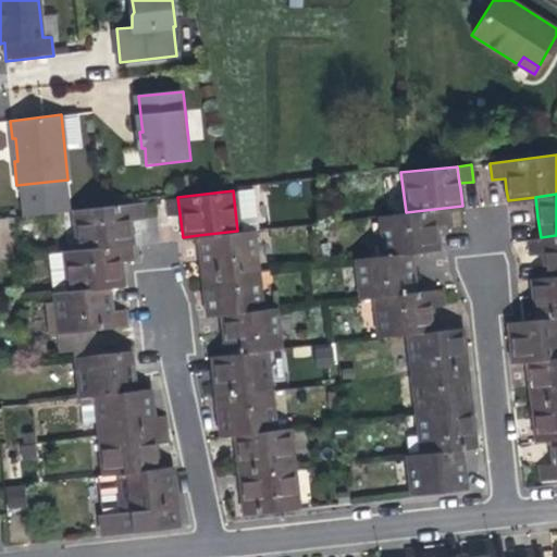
[(71,209),(76,249),(120,244),(132,244),(131,231),(130,221),(141,220),(139,201),(71,209)]
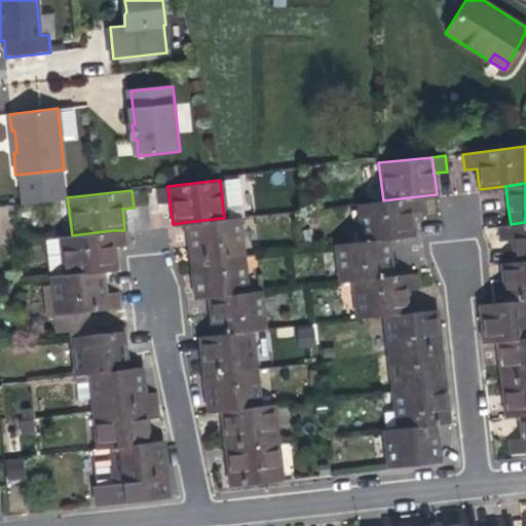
[(355,203),(360,241),(388,238),(415,235),(412,214),(410,197),(383,200),(355,203)]
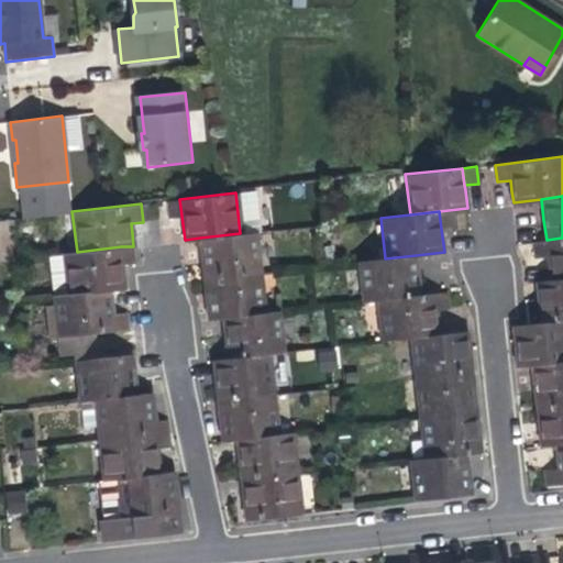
[(254,232),(240,233),(200,238),(202,260),(205,278),(260,273),(254,232)]
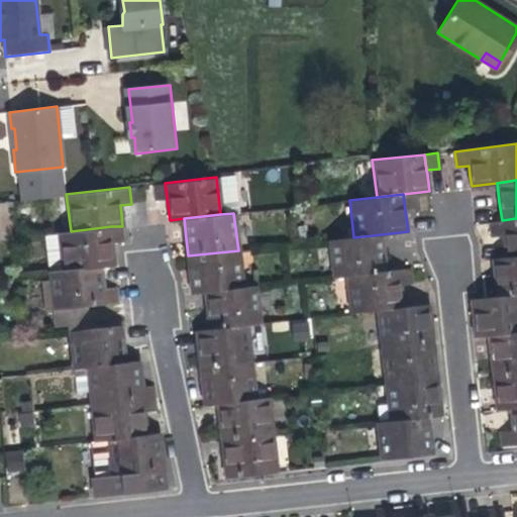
[(516,218),(502,220),(503,233),(506,257),(516,256),(516,218)]
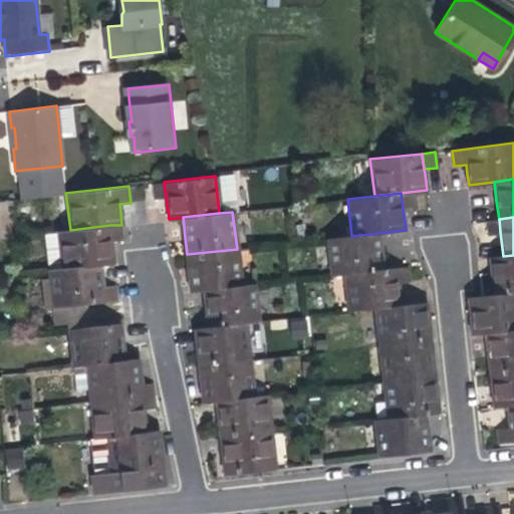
[(70,230),(57,232),(43,233),(48,270),(61,268),(102,264),(115,263),(112,242),(110,225),(70,230)]
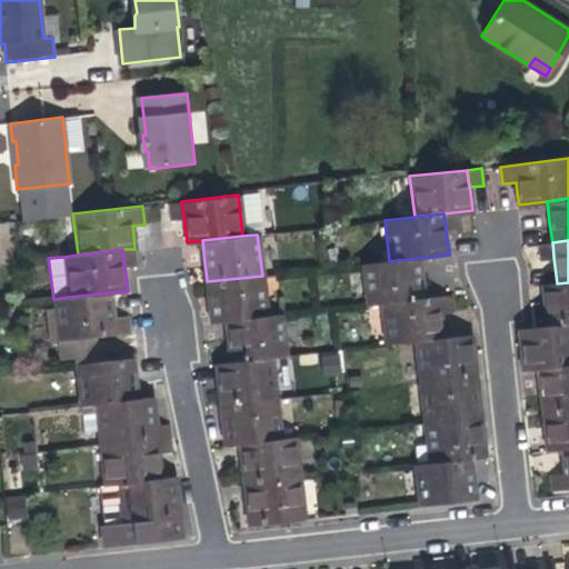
[(368,306),(380,303),(426,299),(422,276),(420,258),(389,261),(362,263),(368,306)]
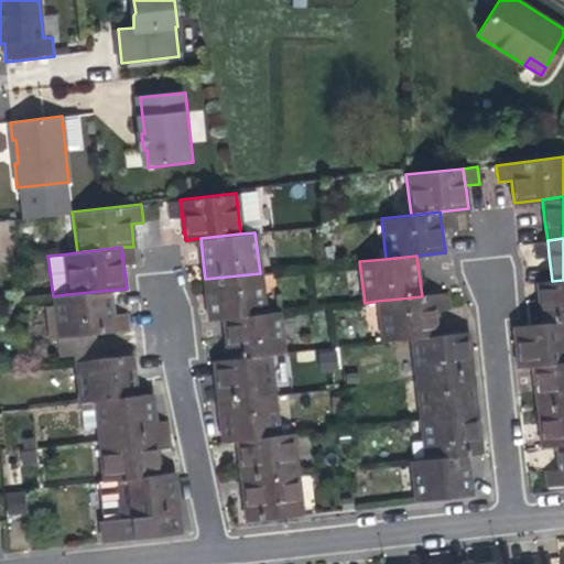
[(266,314),(260,273),(205,279),(207,294),(209,320),(224,318),(266,314)]
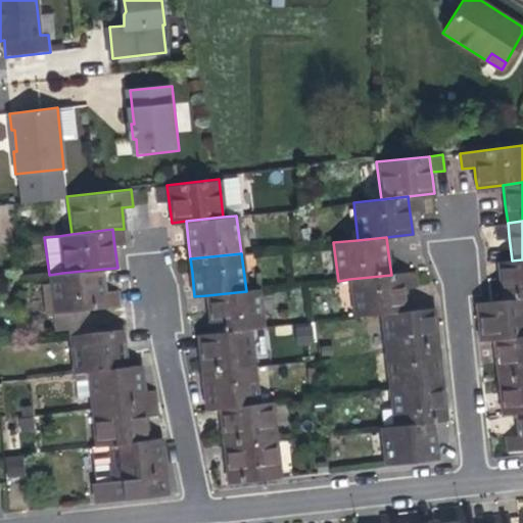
[(522,259),(512,260),(498,263),(501,280),(504,300),(522,297),(522,259)]
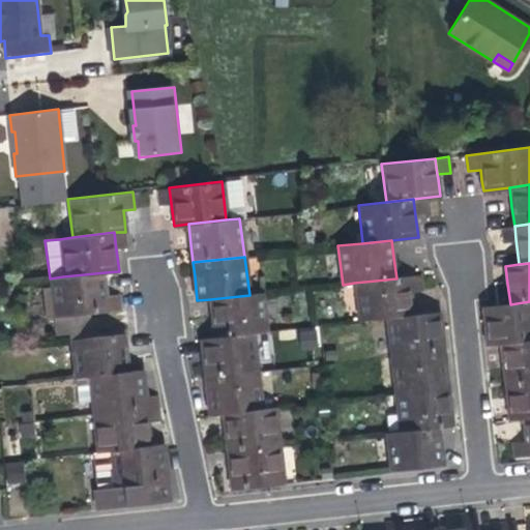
[(58,335),(71,333),(69,316),(90,314),(118,311),(116,293),(108,294),(107,285),(106,272),(63,276),(50,278),(51,286),(42,288),(47,319),(55,318),(58,335)]
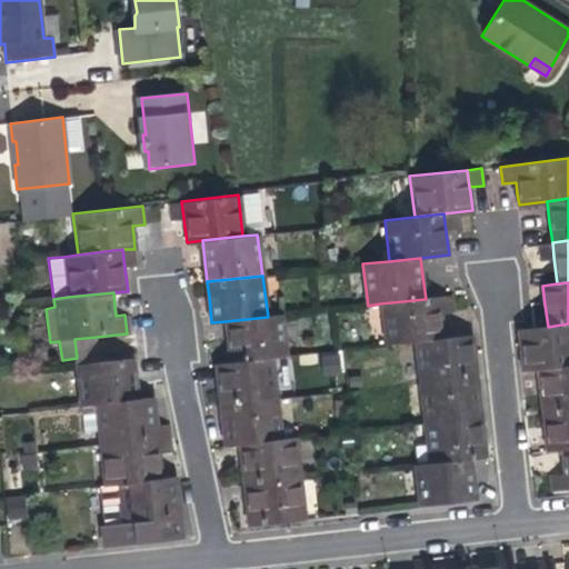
[(386,345),(413,341),(443,338),(441,321),(441,315),(452,313),(450,296),(426,299),(380,303),(386,345)]
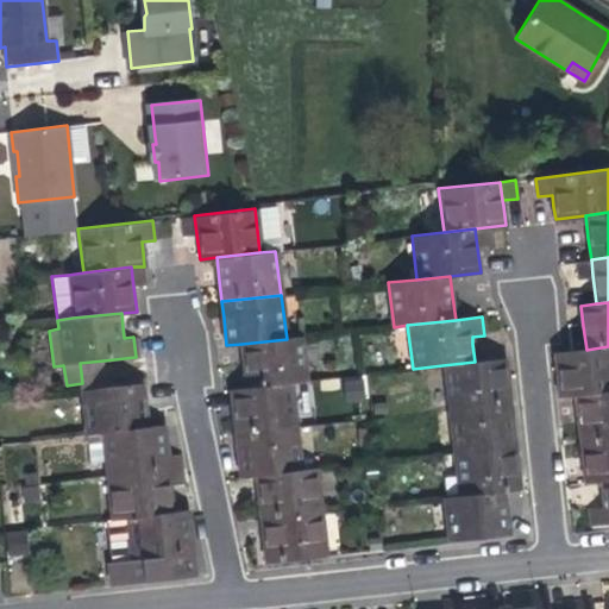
[(302,337),(287,339),(242,344),(245,366),(246,387),(293,382),(308,380),(302,337)]
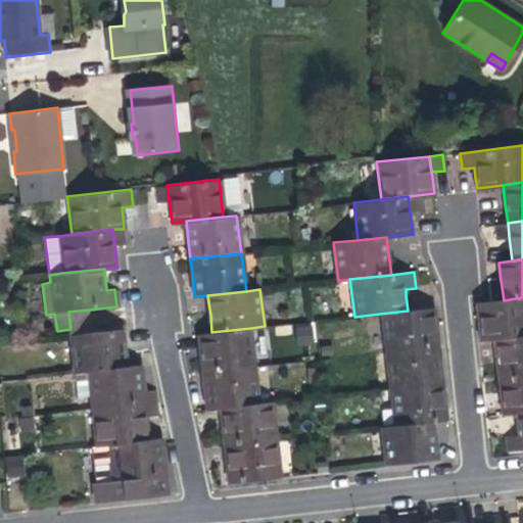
[(522,335),(522,297),(504,300),(491,301),(477,303),(479,319),(481,340),(493,339),(522,335)]
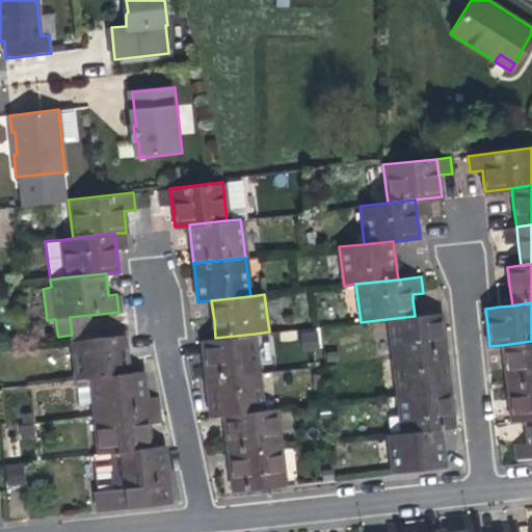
[(387,319),(392,356),(445,350),(443,333),(440,313),(415,316),(387,319)]
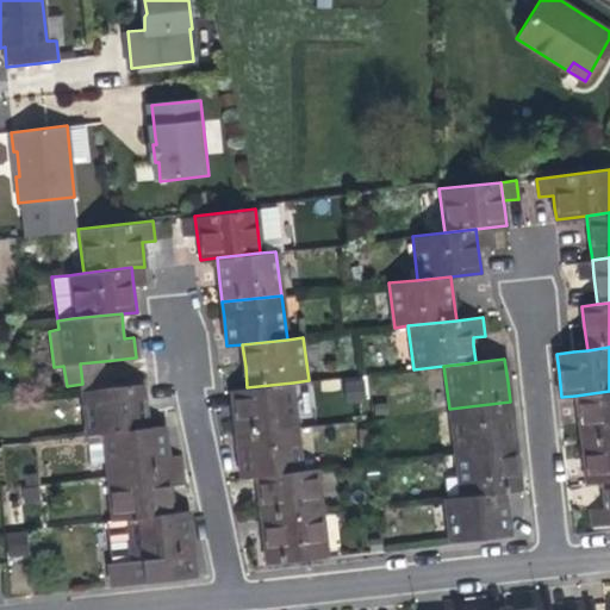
[(106,386),(104,361),(80,363),(82,384),(83,388),(106,386)]
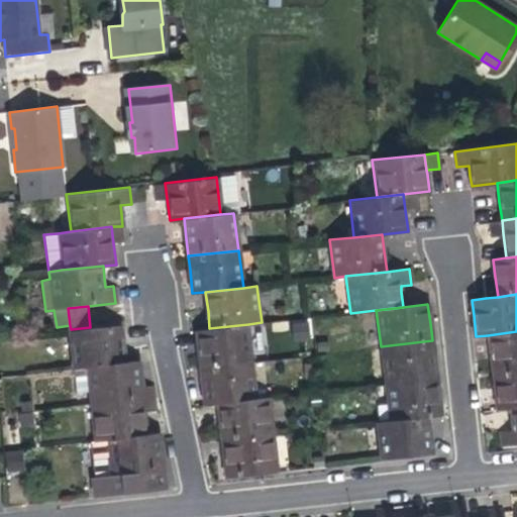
[(291,323),(296,342),(311,338),(306,319),(291,323)]
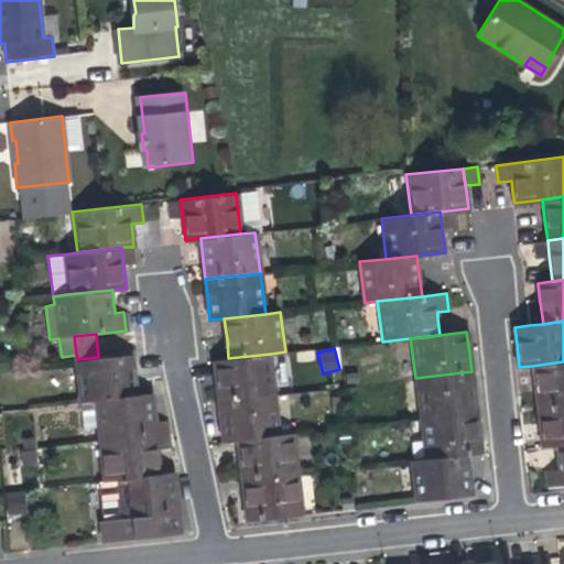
[(77,359),(82,400),(139,393),(137,373),(133,353),(98,357),(77,359)]
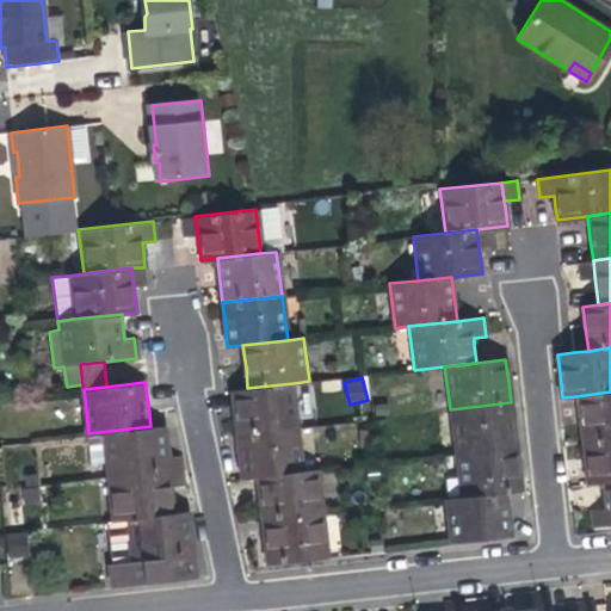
[(298,426),(294,383),(247,388),(232,390),(234,412),(236,433),(298,426)]
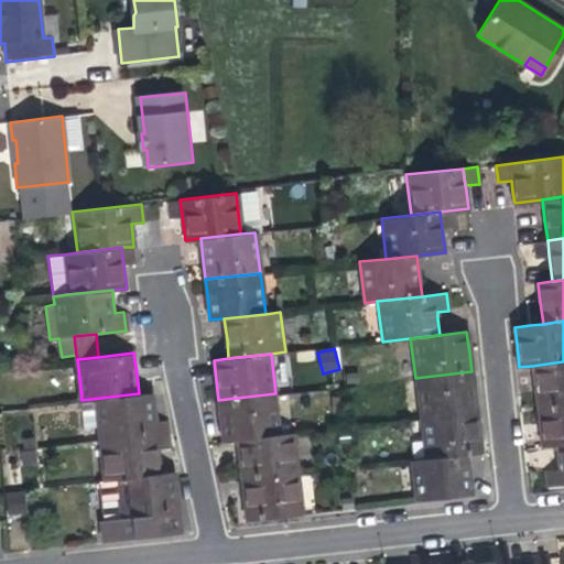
[(563,361),(532,366),(535,386),(538,405),(563,402),(563,361)]
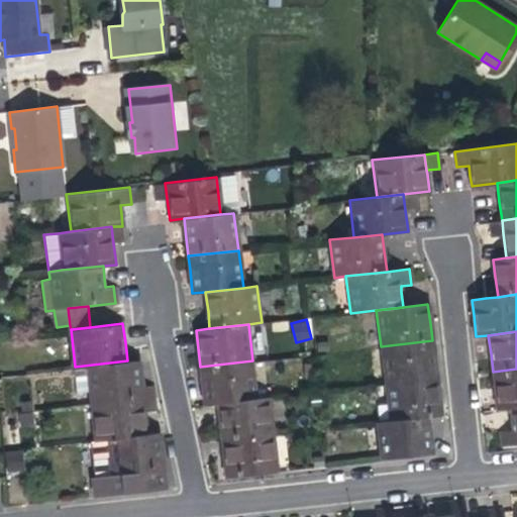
[(381,346),(386,384),(437,378),(434,355),(432,340),(381,346)]
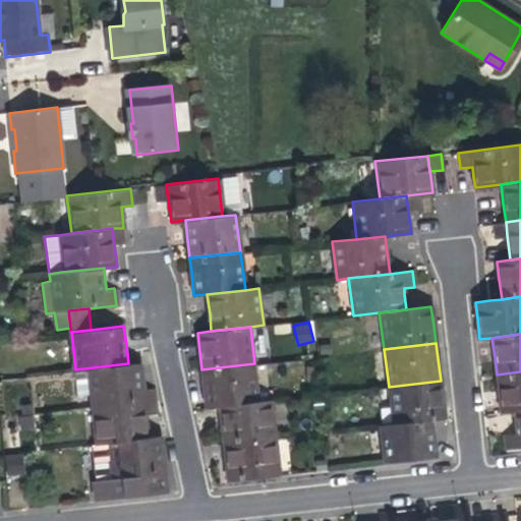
[(90,393),(92,406),(146,401),(143,382),(140,361),(128,363),(75,369),(78,394),(90,393)]
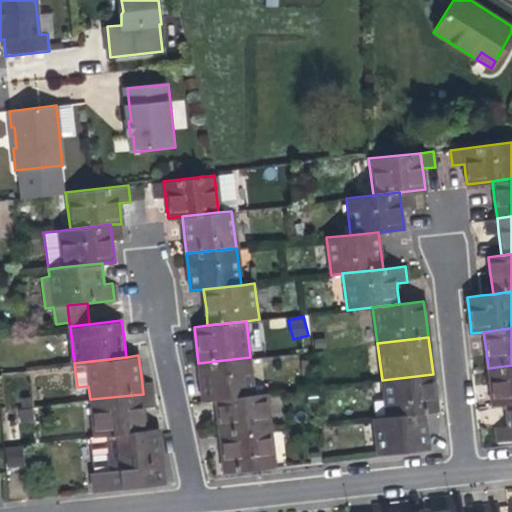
[(255,394),(250,357),(198,363),(200,380),(203,400),(215,398),(255,394)]
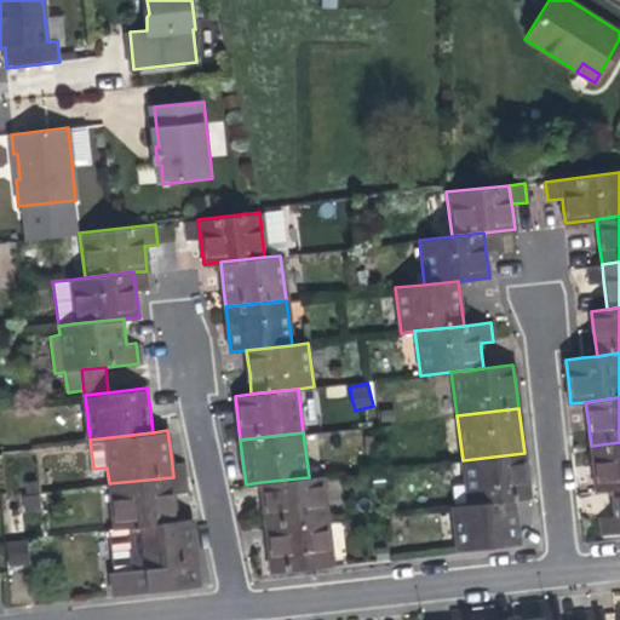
[(619,488),(619,442),(591,446),(593,463),(596,491),(610,489),(619,488)]
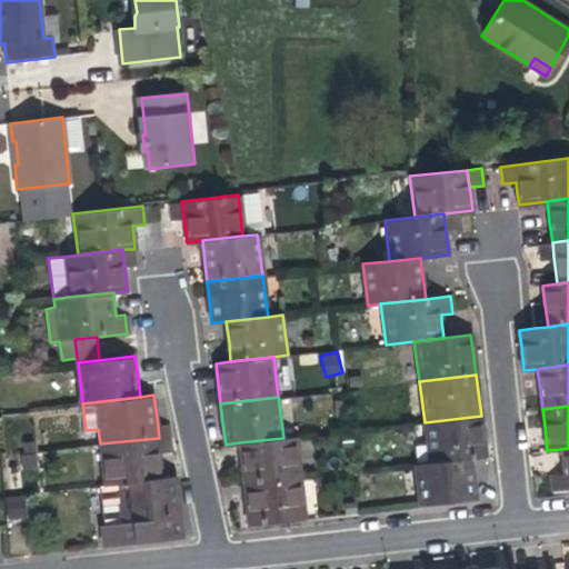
[(411,423),(417,466),(471,459),(487,458),(483,437),(481,416),(425,422),(411,423)]
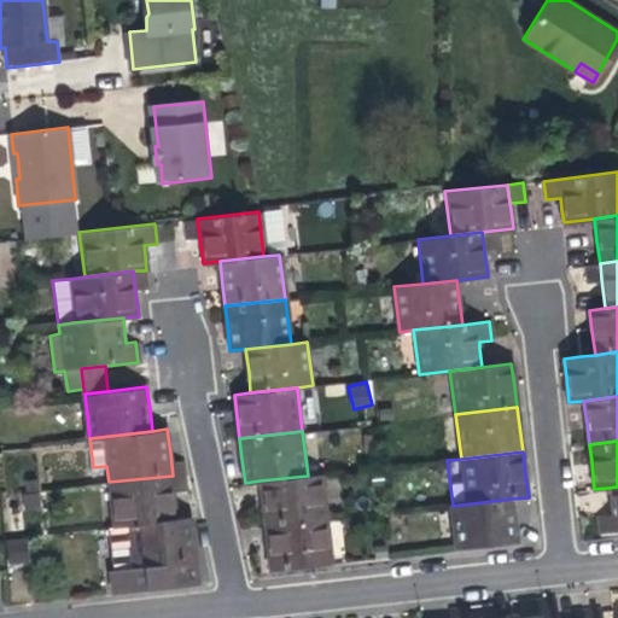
[(321,474),(308,476),(260,481),(263,507),(264,526),(326,519),(321,474)]
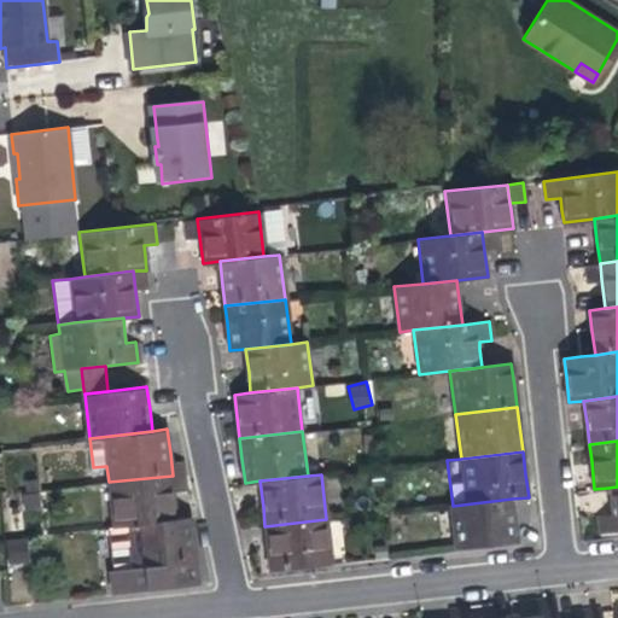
[(114,526),(178,519),(175,499),(173,476),(109,482),(114,526)]
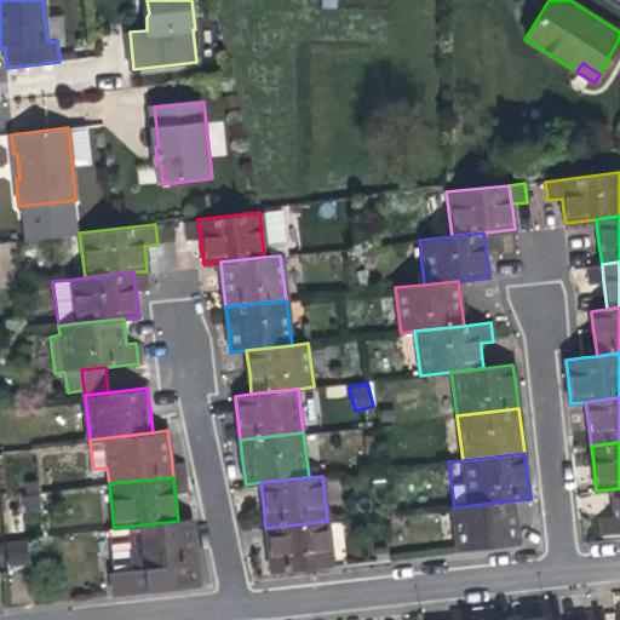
[(619,488),(610,489),(613,504),(613,515),(601,516),(604,535),(619,533),(619,488)]
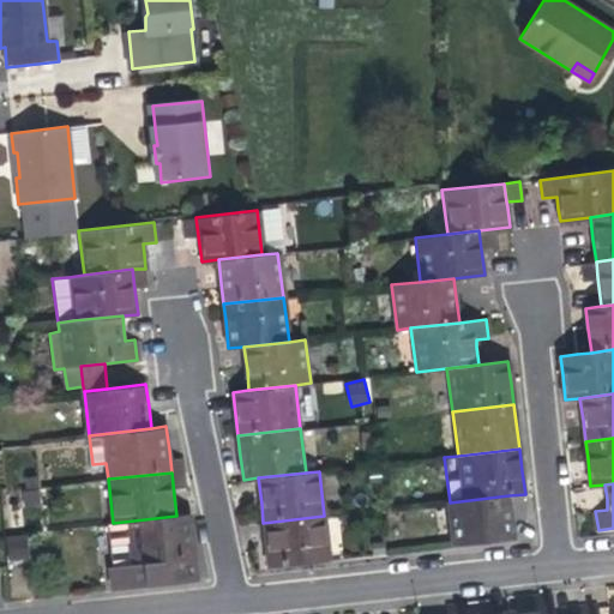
[(511,515),(509,495),(450,503),(449,503),(453,547),(513,540),(511,515)]
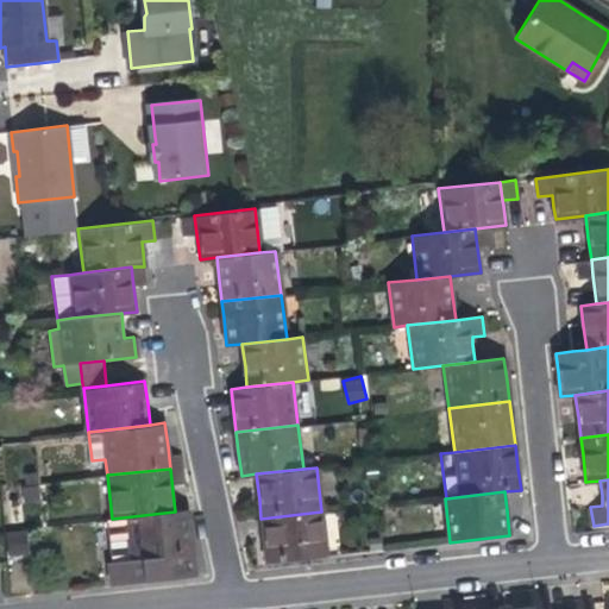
[(193,539),(189,510),(175,512),(112,519),(105,520),(113,586),(198,578),(193,539)]
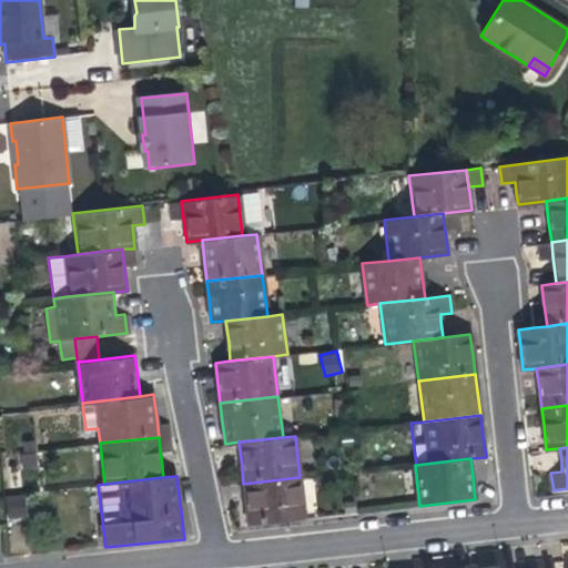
[(305,518),(300,477),(243,484),(245,501),(249,525),(305,518)]
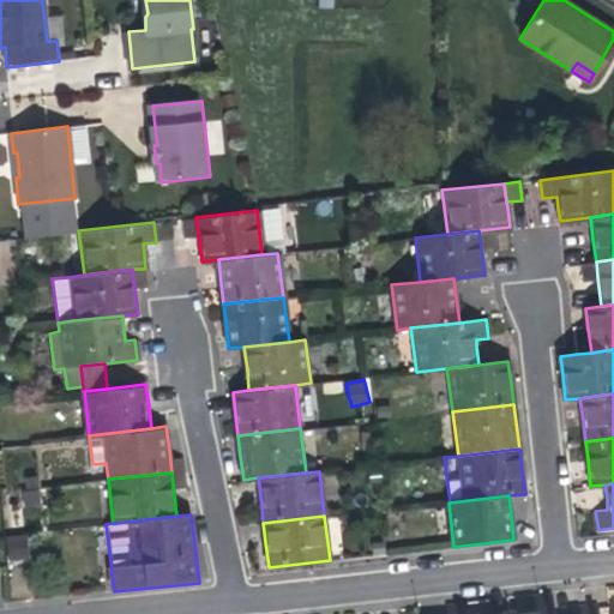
[(25,535),(4,537),(6,564),(29,561),(25,535)]
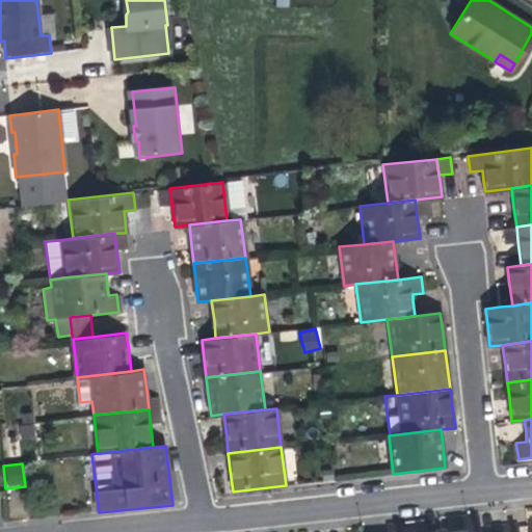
[(479,531),(478,519),(462,521),(463,531),(455,531),(479,531)]
